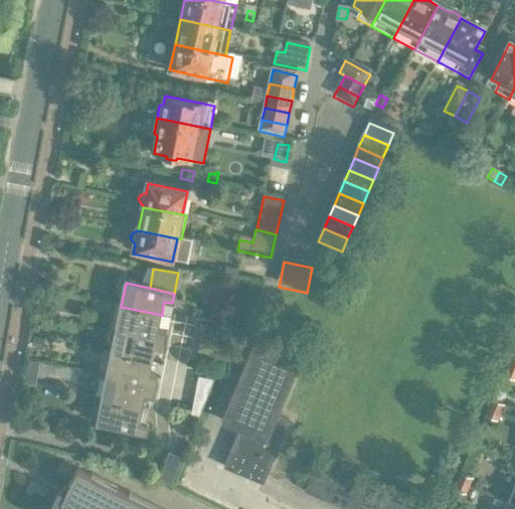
[(162,315),(121,307),(116,331),(165,341),(167,331),(159,329),(162,315)]
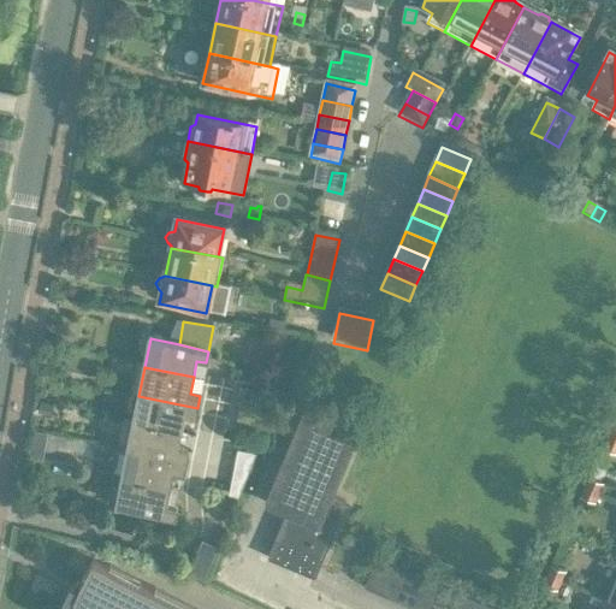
[(197,408),(138,396),(134,424),(182,435),(185,418),(195,419),(197,408)]
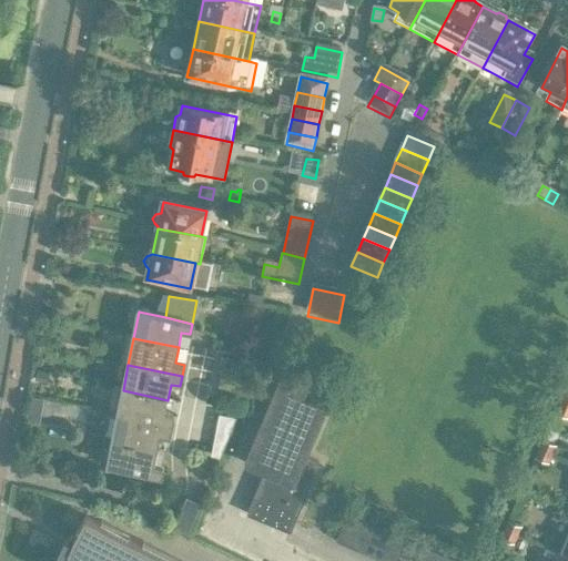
[(249,389),(251,377),(222,371),(220,383),(249,389)]
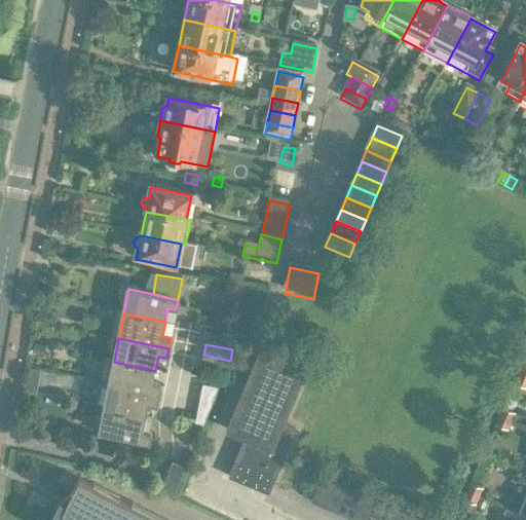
[(33,348),(31,358),(43,360),(45,350),(33,348)]
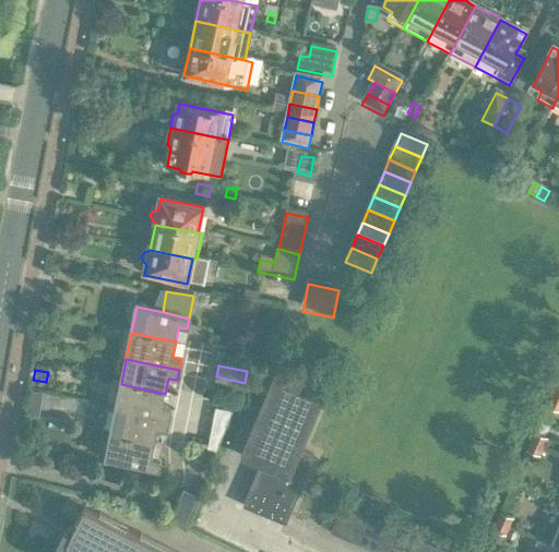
[(276,373),(240,460),(260,469),(244,511),(285,528),(313,459),(300,454),(325,394),(316,390),(319,381),(299,373),(296,381),(276,373)]
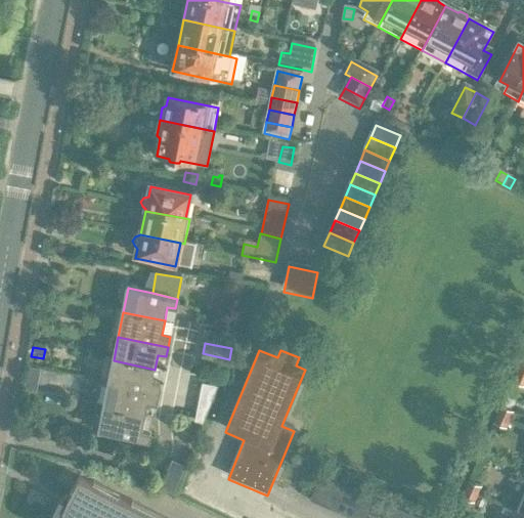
[(226,372),(229,359),(203,353),(201,367),(226,372)]
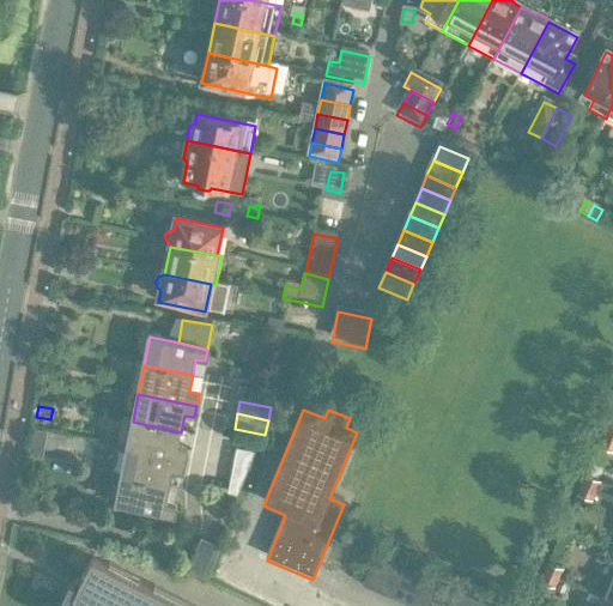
[(181,432),(133,422),(127,450),(184,462),(187,450),(177,449),(181,432)]
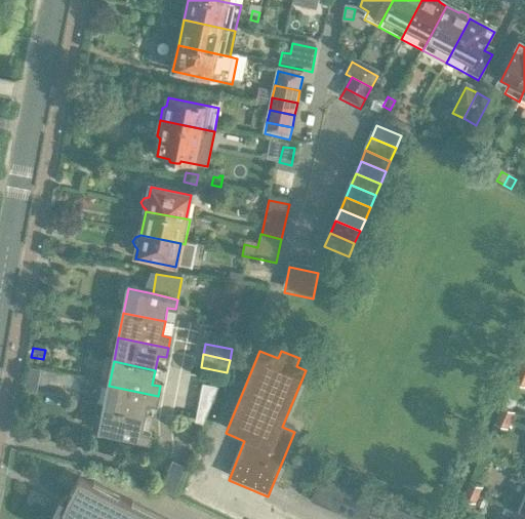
[(28,371),(24,393),(36,395),(40,373),(28,371)]
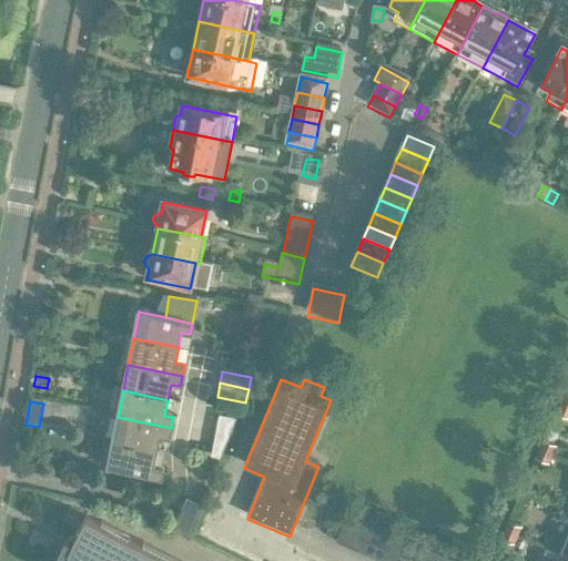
[(567,407),(560,405),(556,414),(567,419),(567,407)]
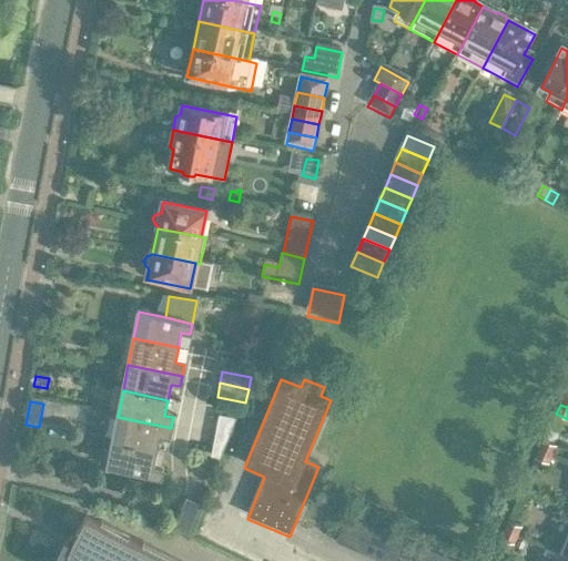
[(171,428),(118,417),(112,444),(158,452),(160,437),(170,439),(171,428)]
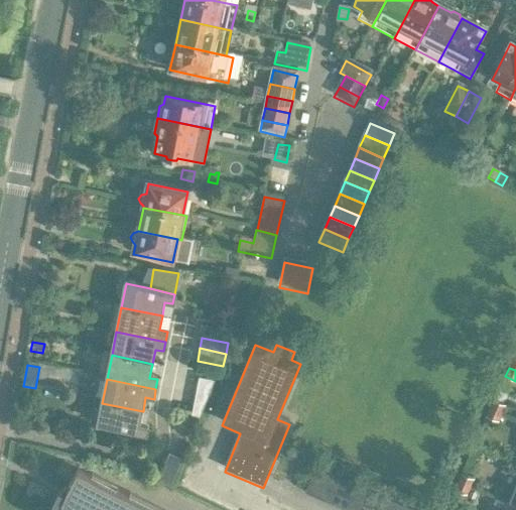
[(198,381),(190,418),(199,420),(212,384),(198,381)]
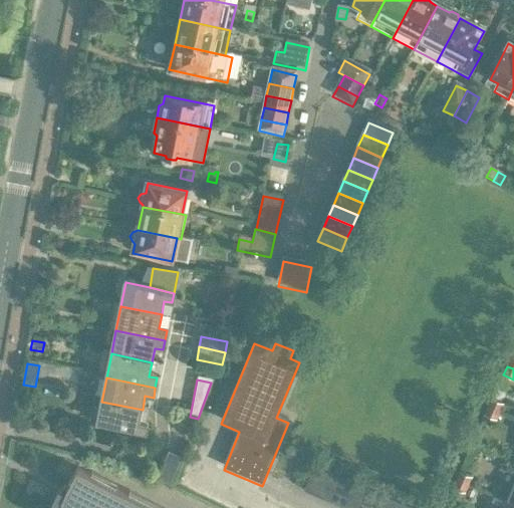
[(143,410),(101,402),(96,425),(146,435),(148,425),(140,424),(143,410)]
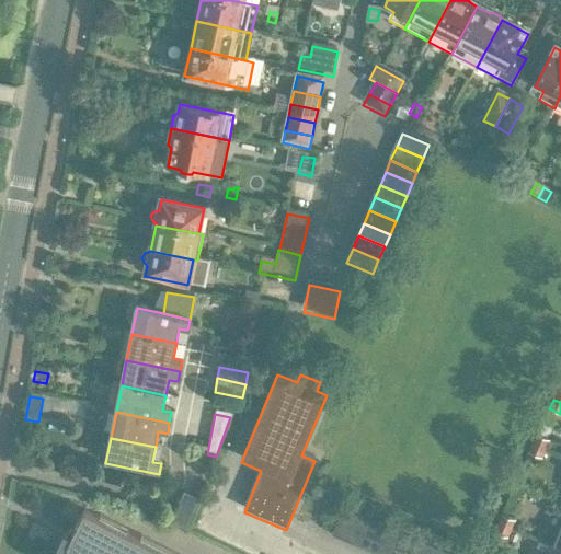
[(549,446),(536,440),(533,448),(546,453),(549,446)]
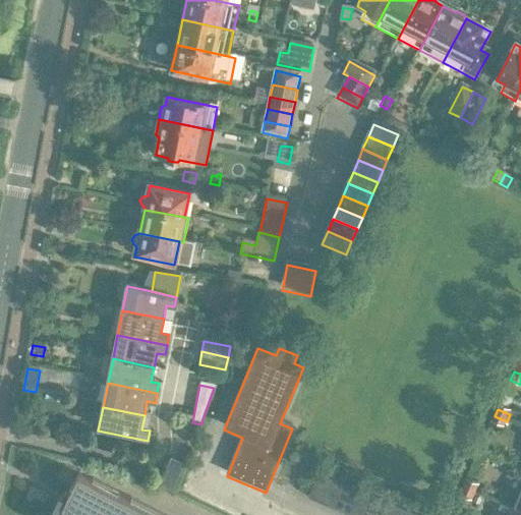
[(507,421),(495,416),(490,425),(503,431),(507,421)]
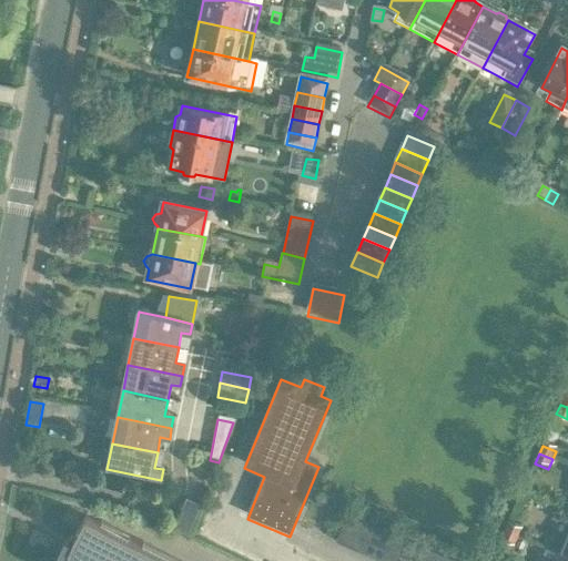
[(189,540),(201,510),(189,505),(176,534),(189,540)]
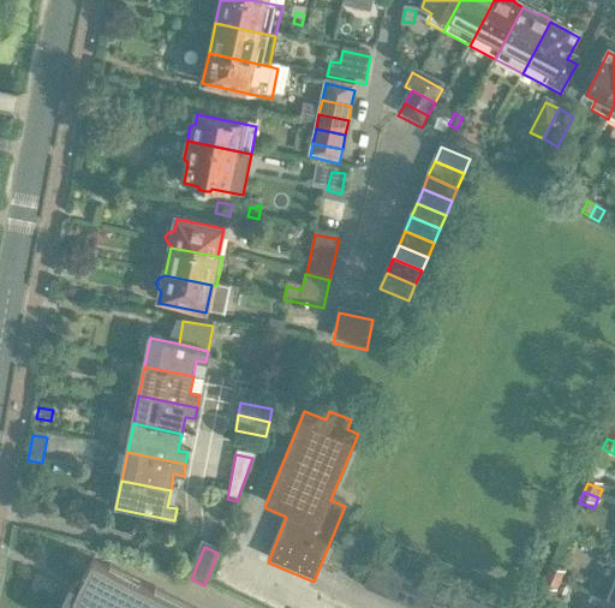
[(381,597),(393,568),(377,562),(365,591),(381,597)]
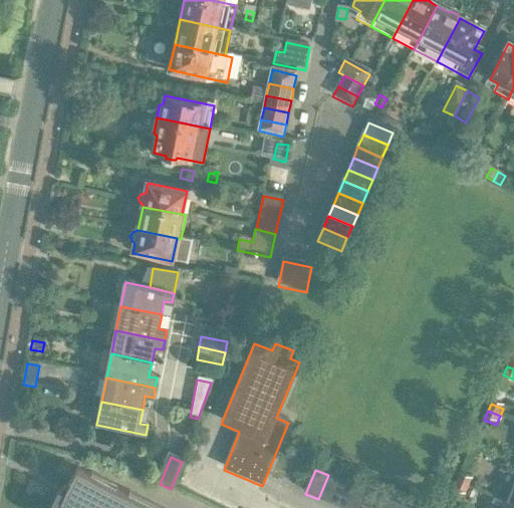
[(154,507),(77,471),(62,501),(57,498),(52,507),(154,507)]
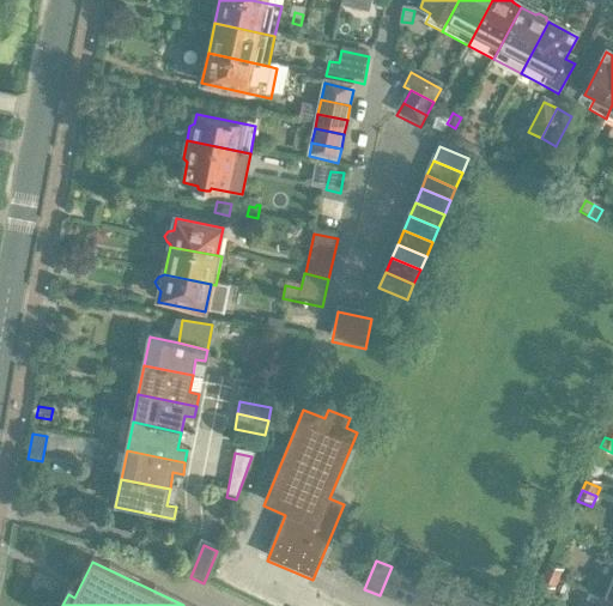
[(394,603),(407,574),(392,567),(380,595),(394,603)]
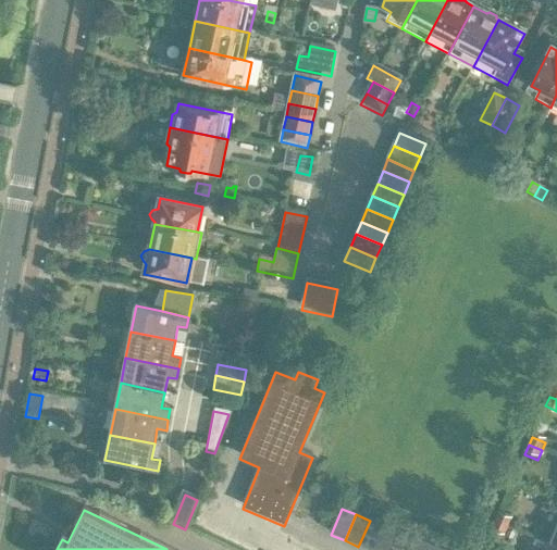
[(511,521),(498,515),(494,524),(508,529),(511,521)]
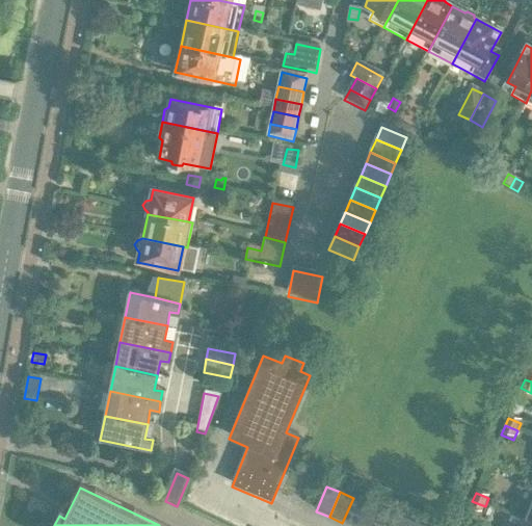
[(367,503),(353,498),(342,523),(347,525),(356,525),(367,503)]
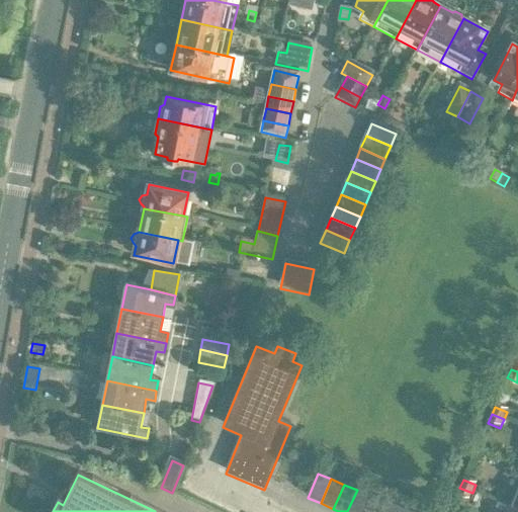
[(472,493),(459,488),(456,496),(468,501),(472,493)]
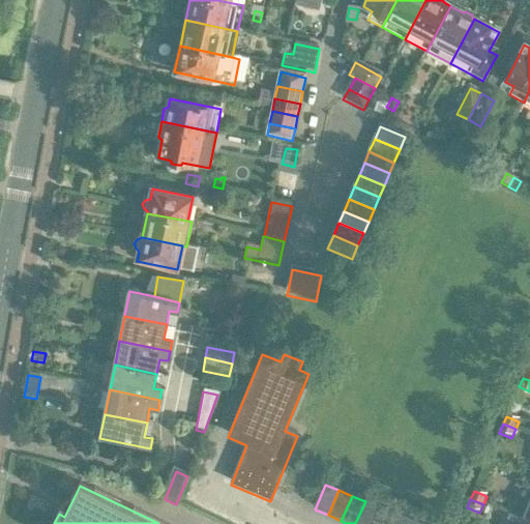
[(372,523),(379,507),(365,501),(355,523),(372,523)]
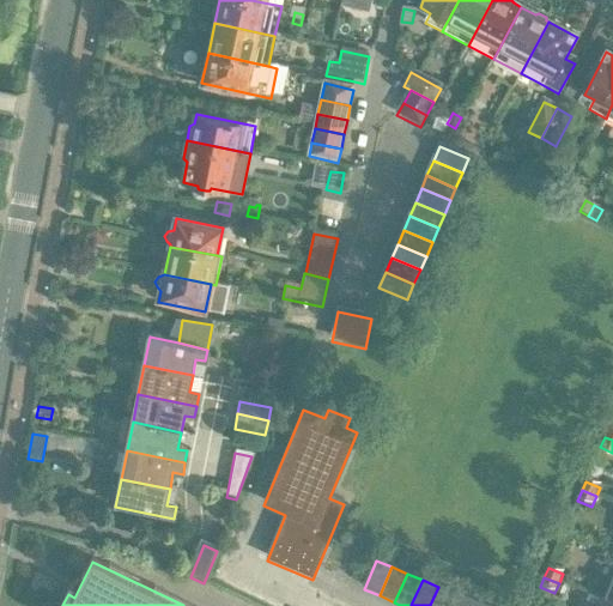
[(438,587),(430,605),(447,605),(453,593),(438,587)]
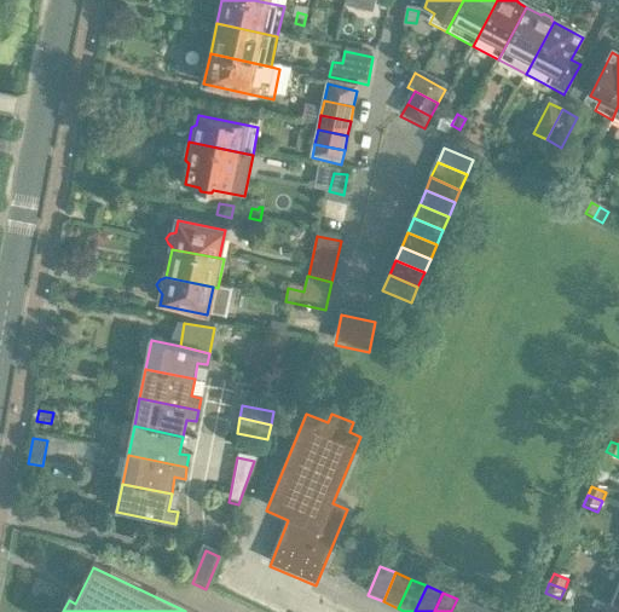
[(472,611),(474,606),(457,599),(451,611),(472,611)]
